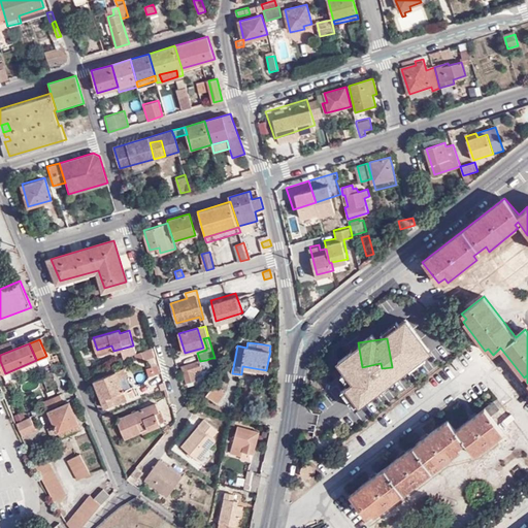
[(98,355),(113,351),(111,345),(97,350),(98,355)]
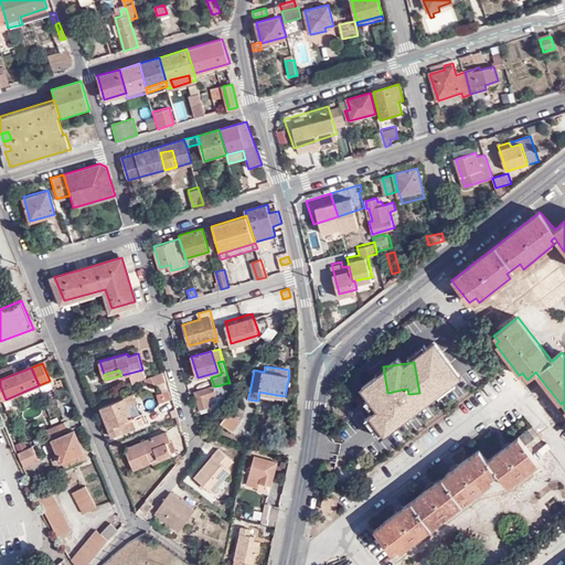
[(151,376),(146,379),(148,385),(155,383),(156,385),(167,381),(163,372),(151,377),(151,376)]
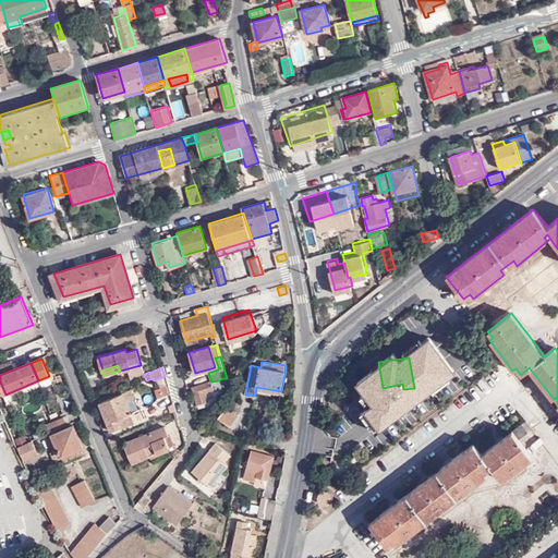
[(211,381),(191,386),(197,403),(206,402),(207,404),(211,403),(213,407),(228,392),(226,385),(220,387),(218,380),(211,381)]
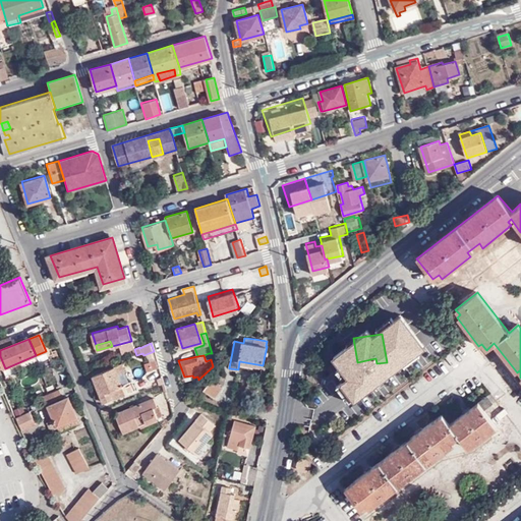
[(121,362),(93,374),(105,401),(128,391),(127,386),(134,383),(132,379),(130,381),(121,362)]
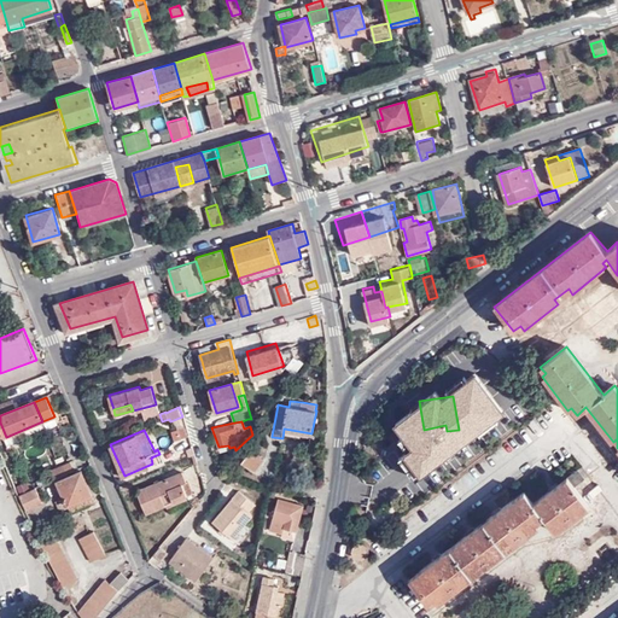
[(246,456),(266,460),(267,460),(255,449),(246,456)]
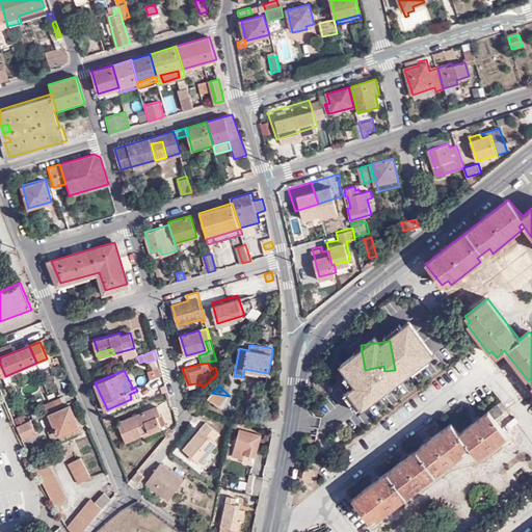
[(217,407),(229,396),(212,393),(208,398),(217,407)]
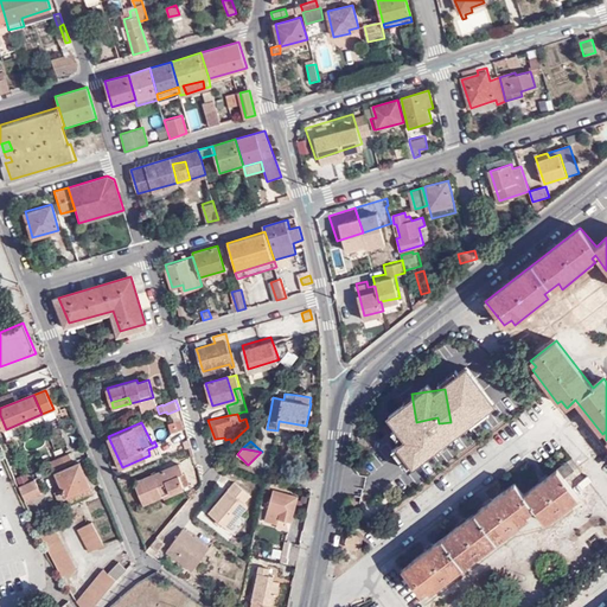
[(55,470),(74,462),(70,453),(51,461),(55,470)]
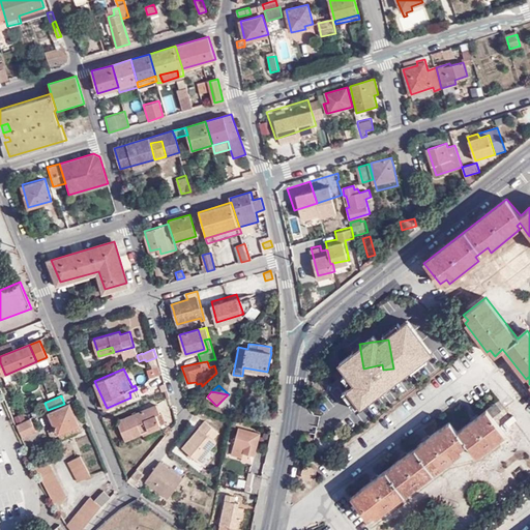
[(322,401),(325,423),(339,421),(337,419),(337,414),(343,414),(348,413),(349,419),(357,418),(353,396),(346,398),(346,396),(322,401)]
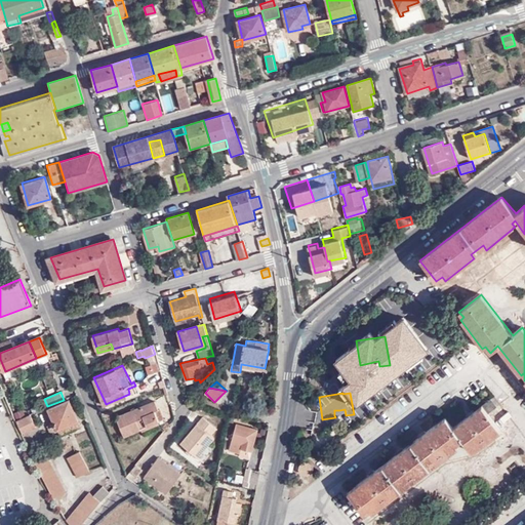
[(453,428),(445,417),(348,492),(365,514),(370,510),(373,513),(459,447),(457,444),(462,440),(473,452),(500,431),(487,413),(495,406),(489,399),(453,428)]
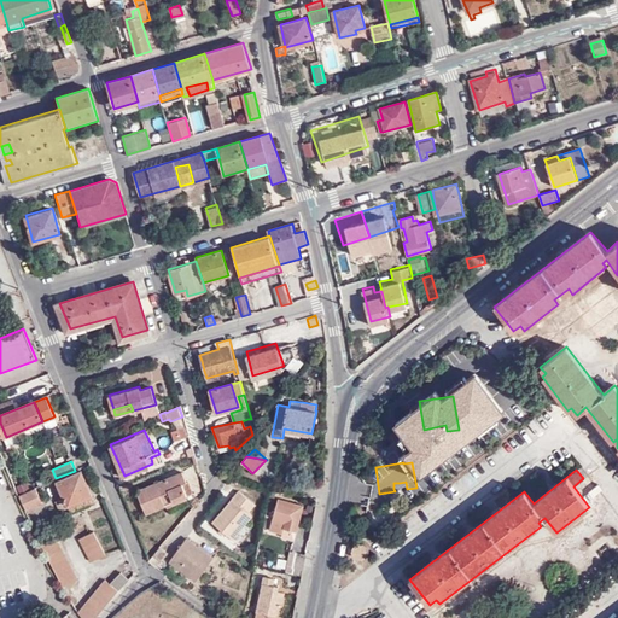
[(69,505),(93,495),(83,471),(59,481),(69,505)]
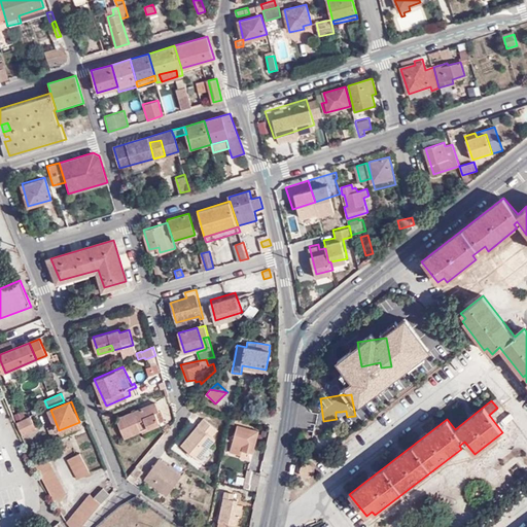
[(155,401),(118,419),(126,437),(166,420),(162,409),(160,410),(155,401)]
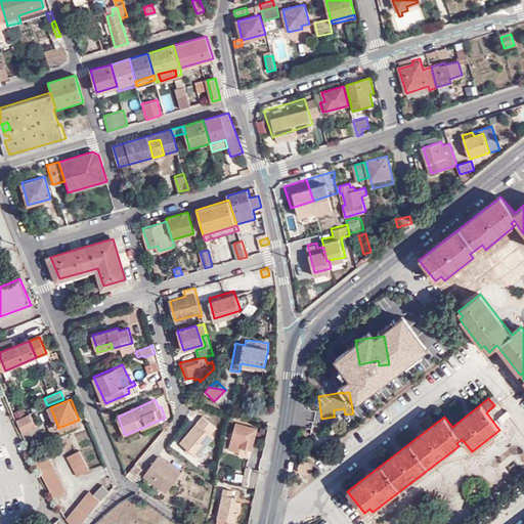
[(16,420),(23,431),(36,425),(32,412),(16,420)]
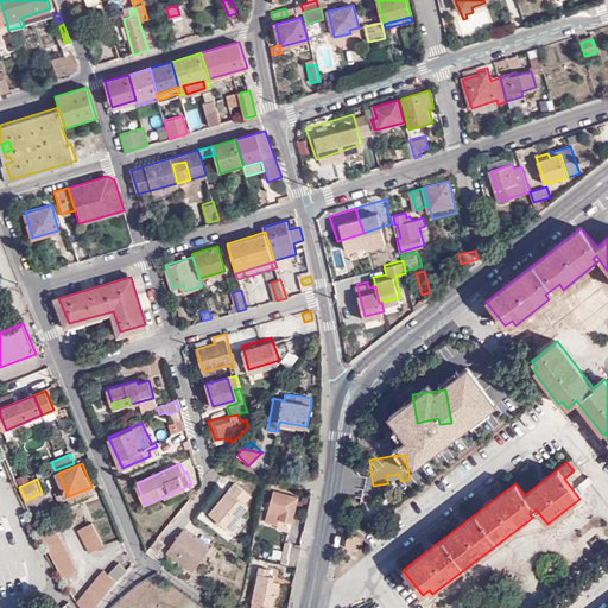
[(229,531),(244,513),(248,507),(245,505),(252,496),(236,483),(211,514),(229,531)]
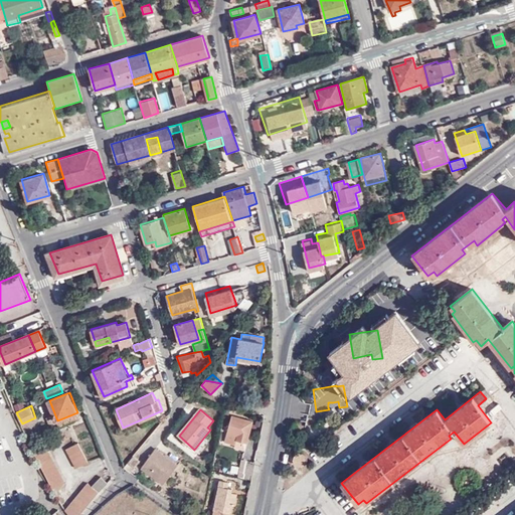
[(329,409),(316,411),(318,419),(330,417),(329,409)]
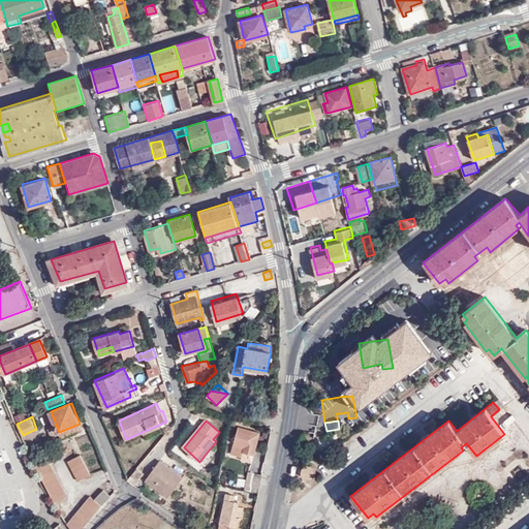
[(82,430),(80,424),(59,432),(62,437),(82,430)]
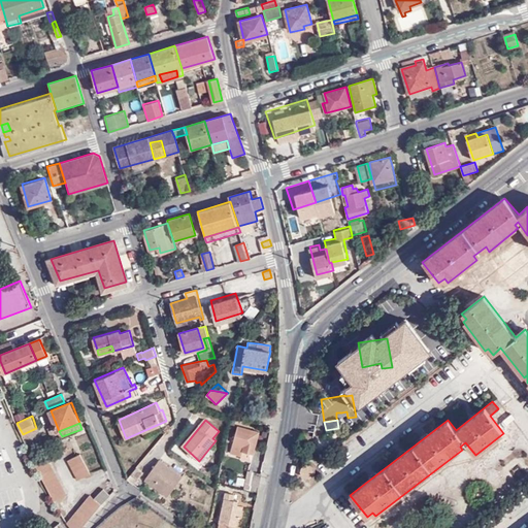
[(244,443),(243,451),(256,454),(260,432),(238,427),(235,441),(244,443)]
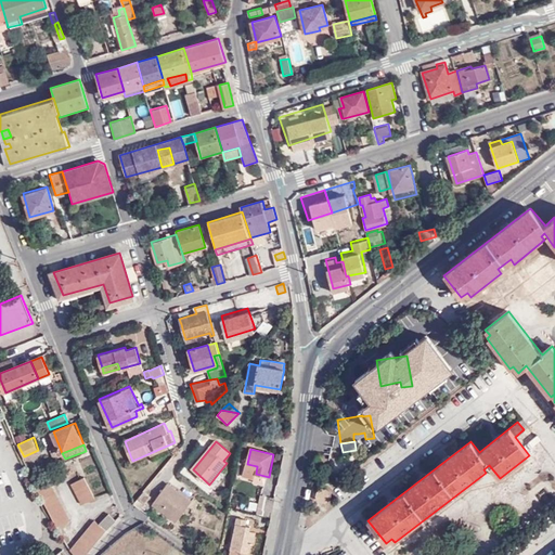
[(246,472),(256,474),(257,466),(247,464),(246,472)]
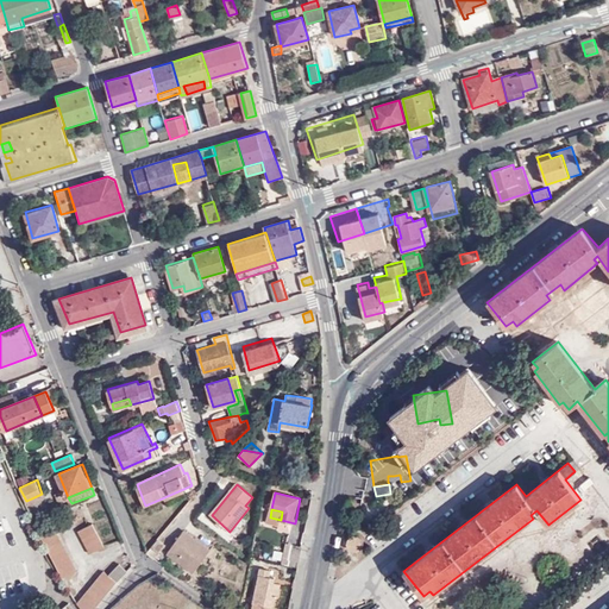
[(246,518),(244,514),(230,532),(237,538),(246,527),(246,518)]
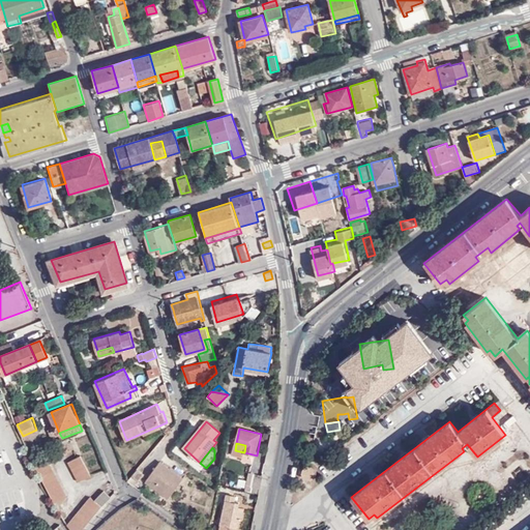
[(81,453),(68,461),(79,480),(91,474),(81,453)]
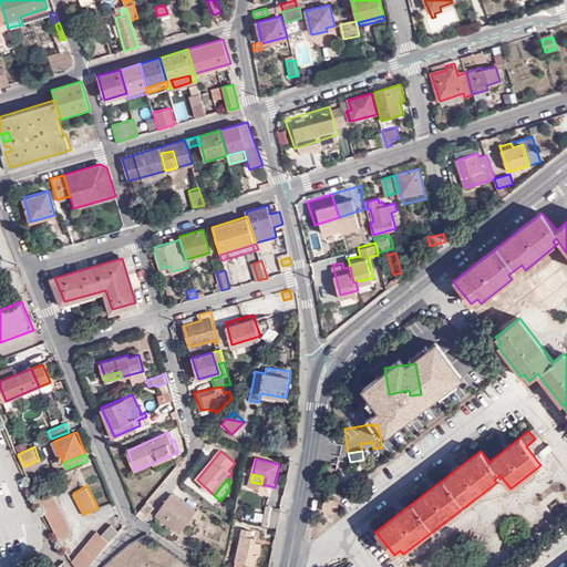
[(50,487),(38,494),(44,511),(58,535),(71,528),(50,487)]
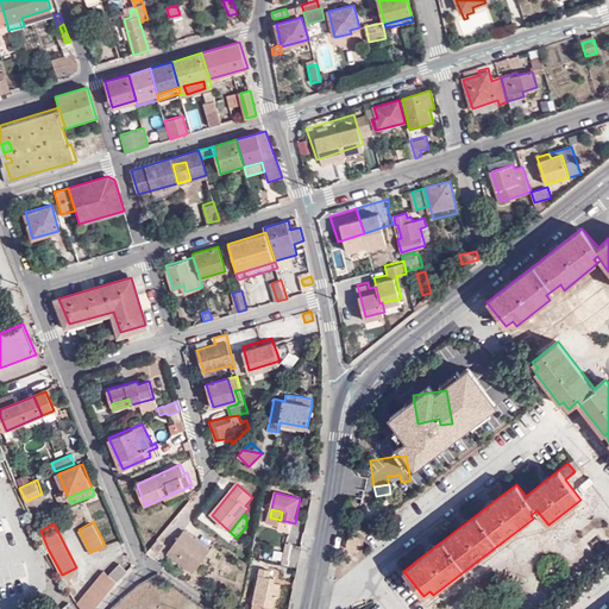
[(187,532),(170,553),(195,573),(213,551),(187,532)]
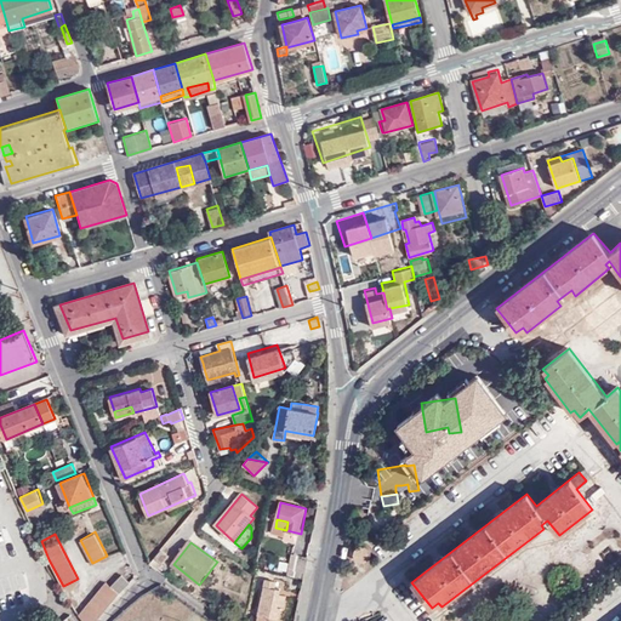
[(357,552),(359,546),(355,547),(353,552),(353,557),(357,562),(364,563),(370,560),(364,560),(359,557),(357,552)]
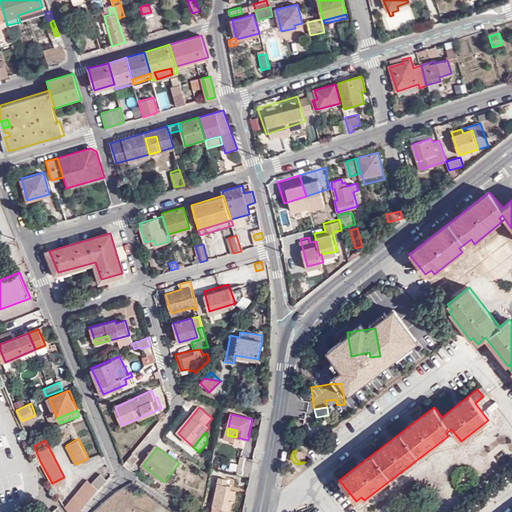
[(300,450),(296,450),(294,455),(296,459),(300,462),(305,462),(306,455),(303,451),(300,450)]
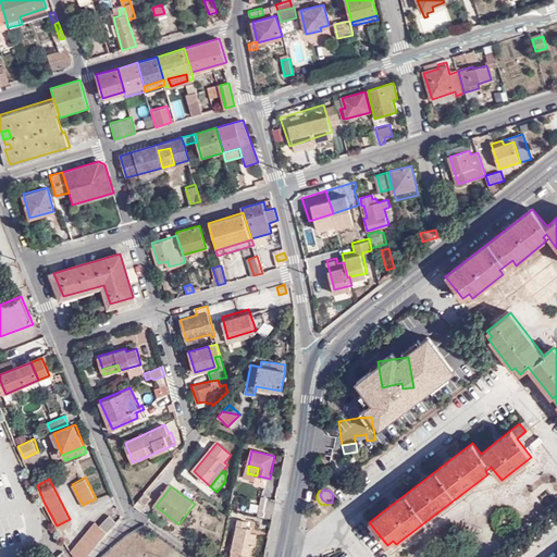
[(149,495),(146,493),(136,505),(138,507),(149,495)]
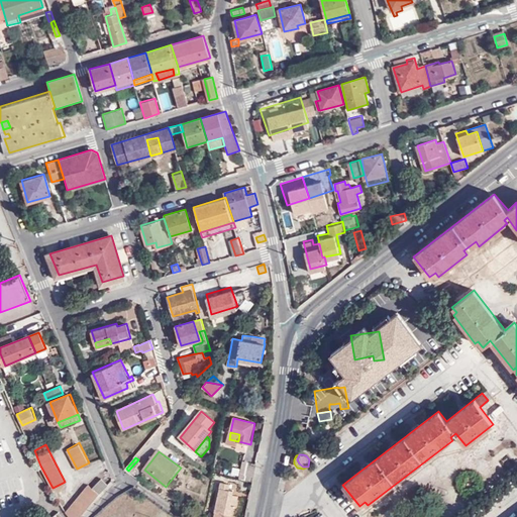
[(128,471),(132,474),(141,462),(138,459),(128,471)]
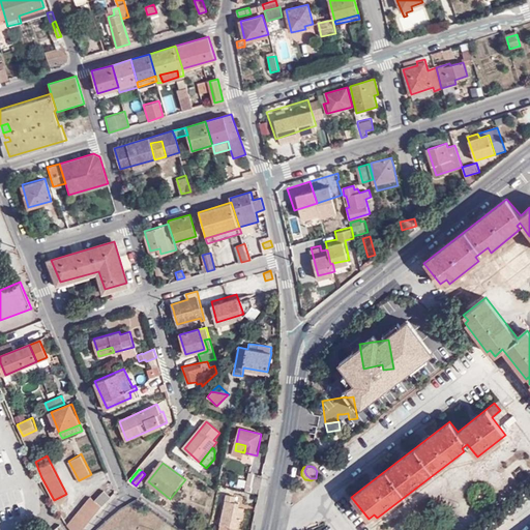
[(94,500),(100,505),(110,497),(104,490),(94,500)]
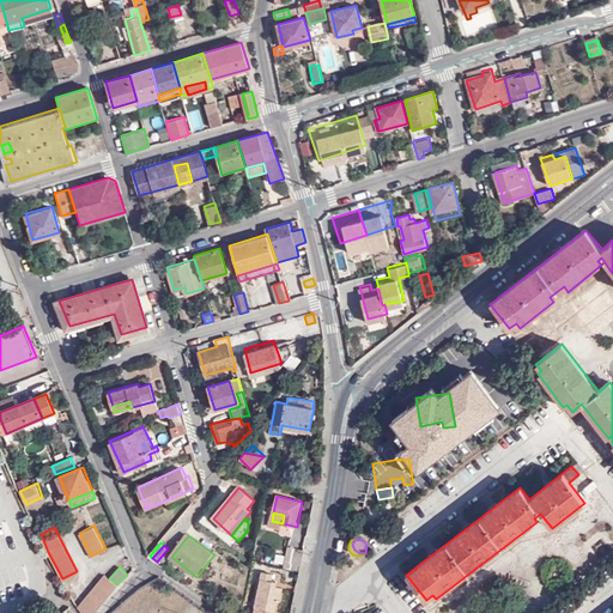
[(274,576),(265,575),(256,612),(278,612),(280,604),(283,605),(286,592),(279,589),(280,583),(273,582),(274,576)]
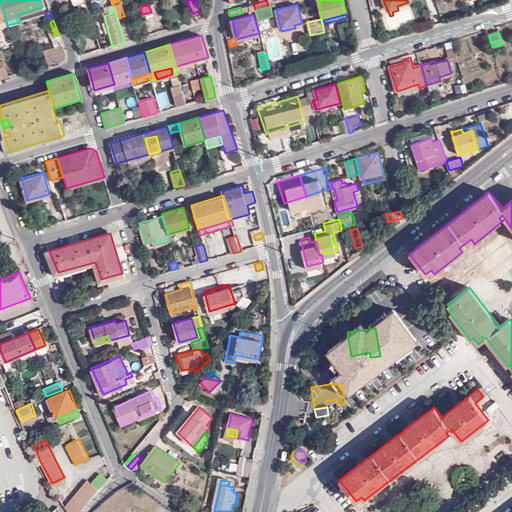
[(68,511),(77,511),(97,488),(91,483),(87,481),(64,506),(68,511)]
